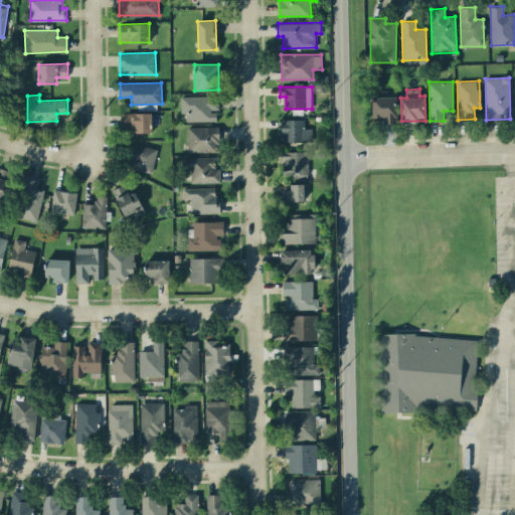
[(216,121),(216,110),(219,110),(218,96),(181,96),(181,113),(186,113),(186,121),(216,121)]
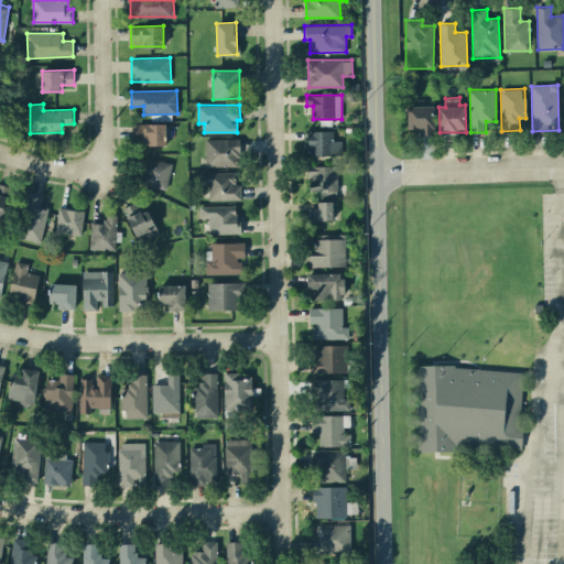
[(434,105),(408,106),(408,129),(420,129),(420,134),(435,134),(434,105)]
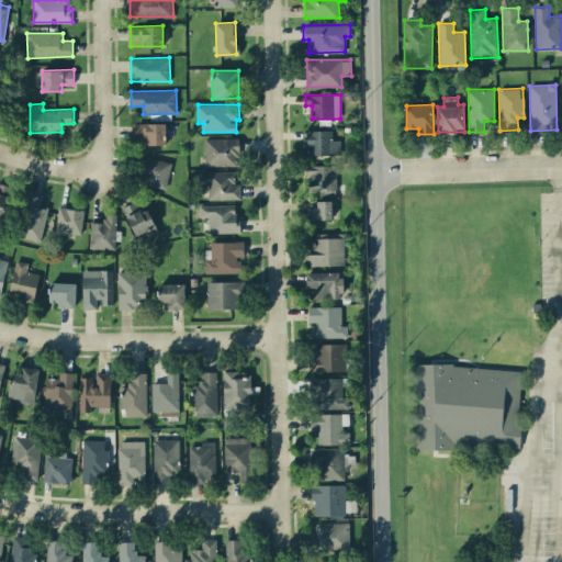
[(165,122),(133,123),(133,138),(146,138),(146,144),(166,144),(165,122)]
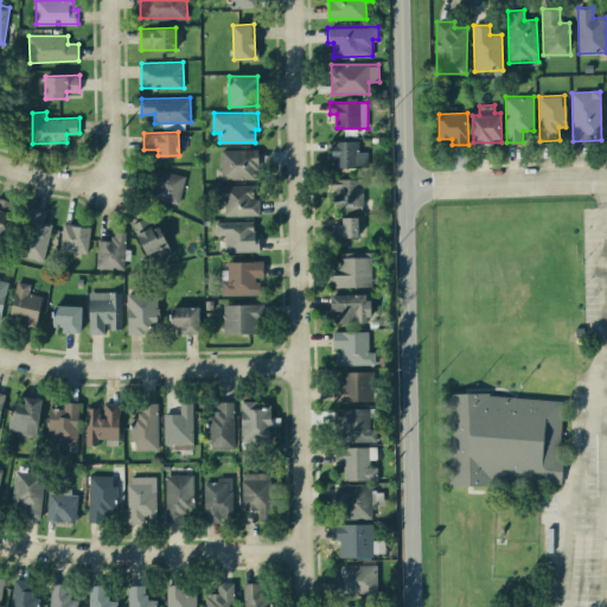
[(359,141),(333,140),(332,166),(368,167),(368,151),(359,151),(359,141)]
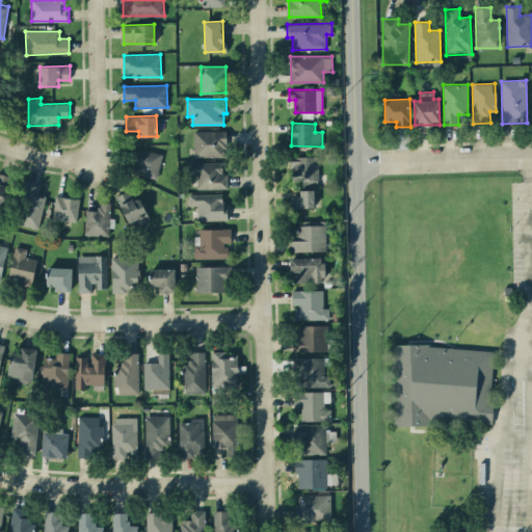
[(193,131),(194,157),(227,156),(225,130),(193,131)]
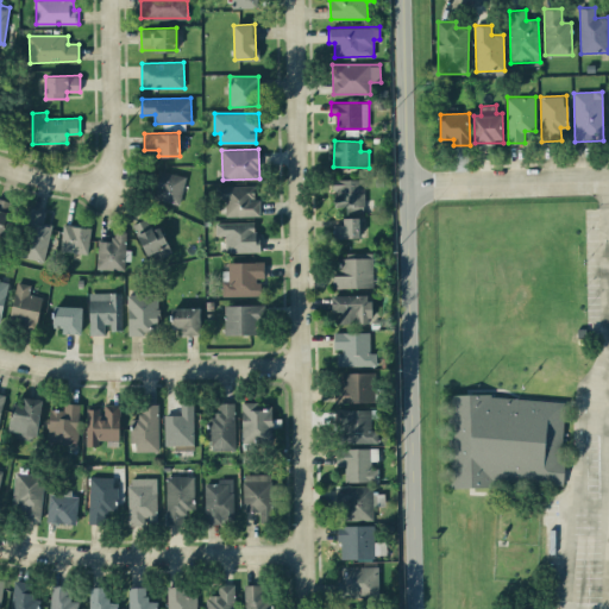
[(181,203),(184,174),(158,171),(155,200),(181,203)]
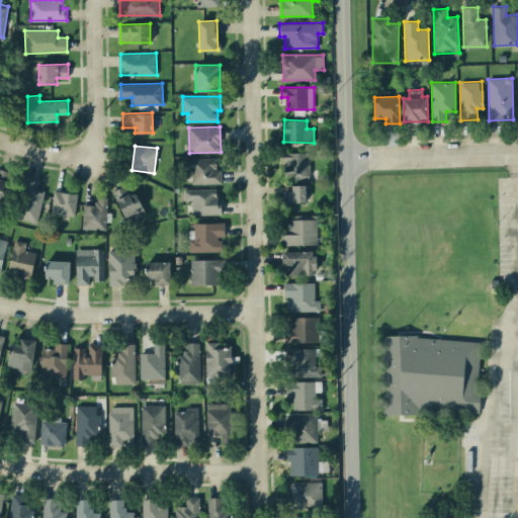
[(283,179),(311,179),(311,152),(283,152),(283,179)]
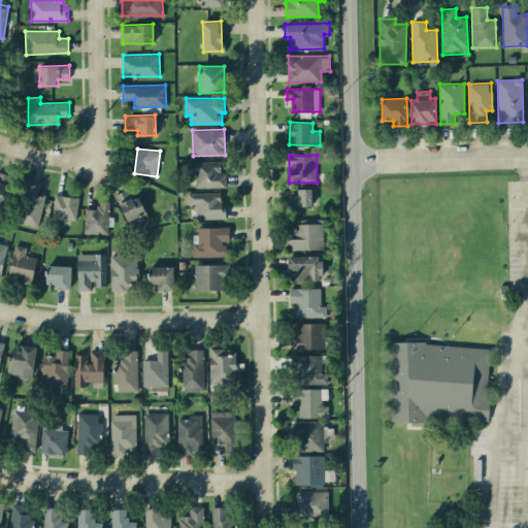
[(190,161),(190,172),(195,172),(196,188),(226,187),(226,171),(221,171),(221,160),(190,161)]
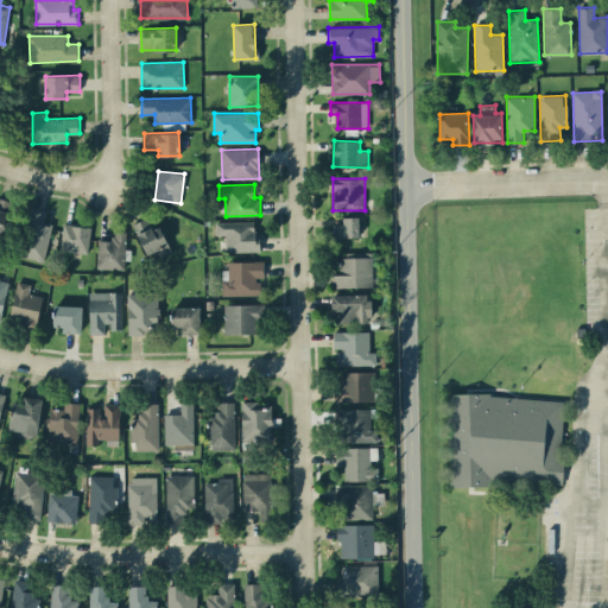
[(11,200),(0,197),(0,232),(6,233),(11,200)]
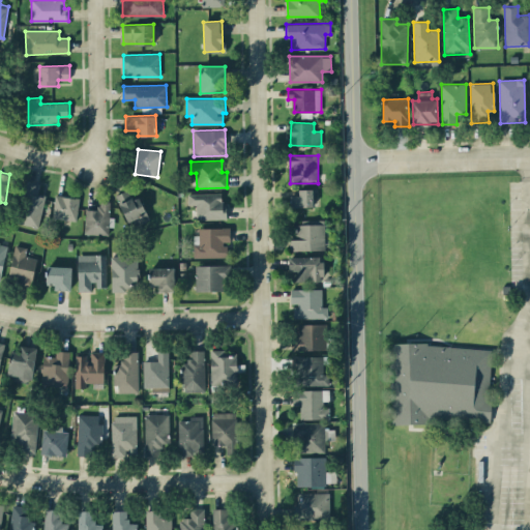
[(40,227),(45,195),(38,194),(39,184),(26,182),(20,224),(40,227)]
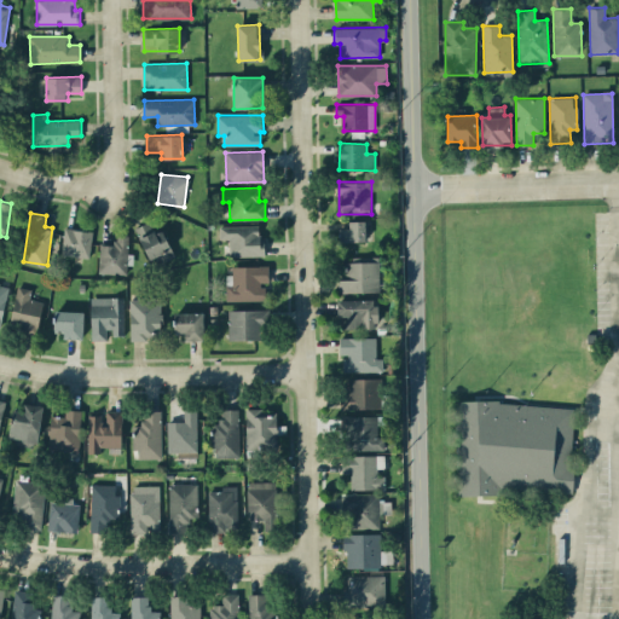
[(163,229),(155,232),(150,220),(136,226),(152,267),(174,258),(163,229)]
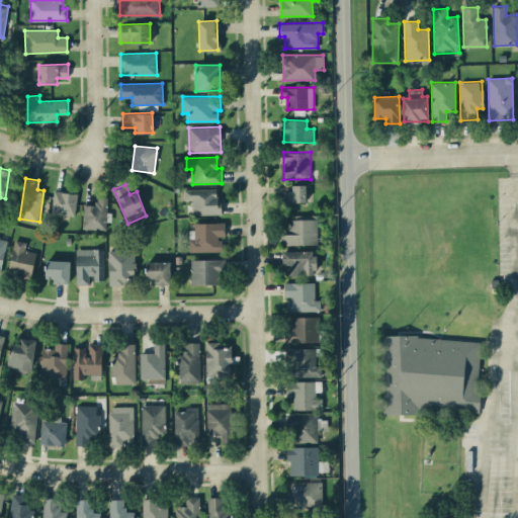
[(307,201),(307,184),(290,185),(291,190),(283,190),(284,202),(307,201)]
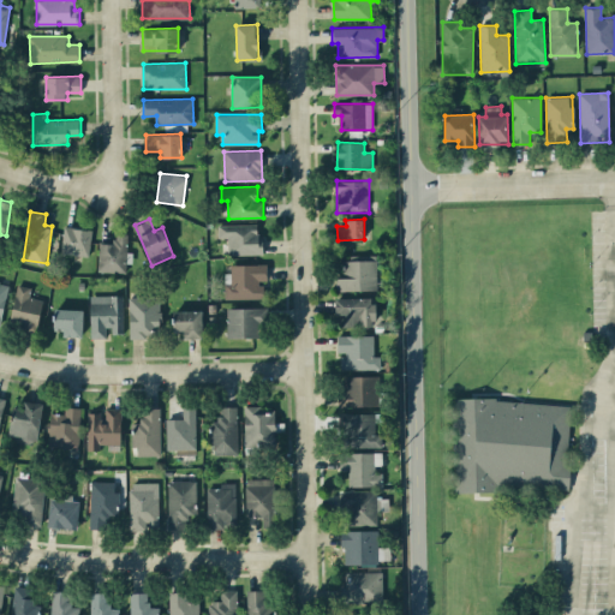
[(261,224),(218,225),(219,238),(228,238),(228,255),(262,254),(261,224)]
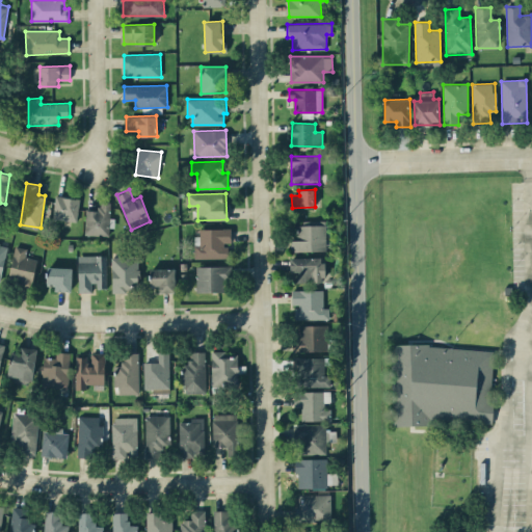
[(76,221),(79,198),(55,195),(52,218),(76,221)]
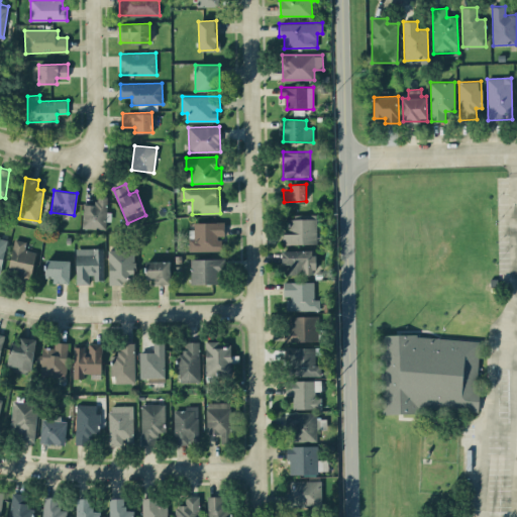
[(83,204),(82,228),(105,229),(106,220),(108,220),(109,197),(96,196),(96,204),(83,204)]
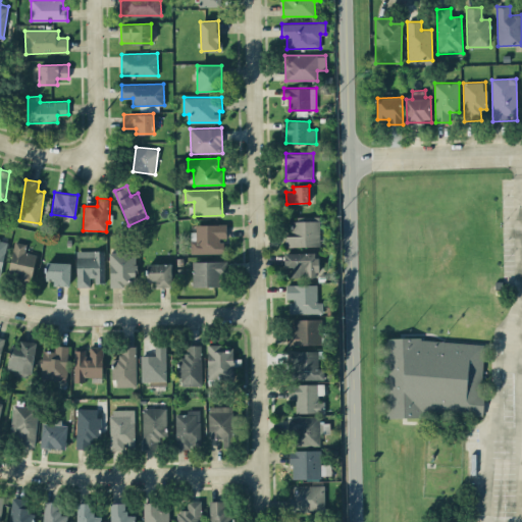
[(320,246),(320,217),(292,217),(292,236),(285,236),(285,247),(320,246)]
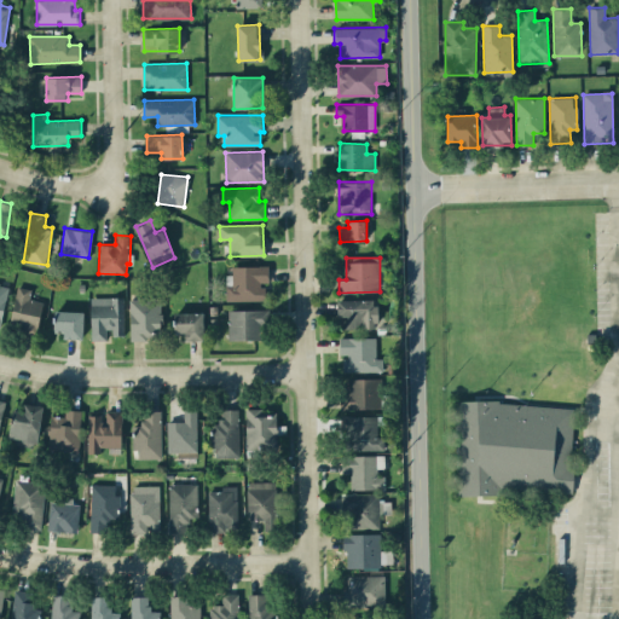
[(227,300),(266,300),(265,283),(268,283),(268,265),(227,266),(227,300)]
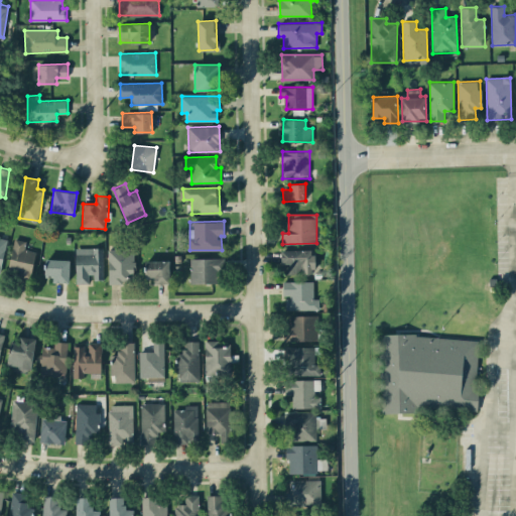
[(35,251),(24,249),(26,240),(14,238),(8,273),(31,277),(35,251)]
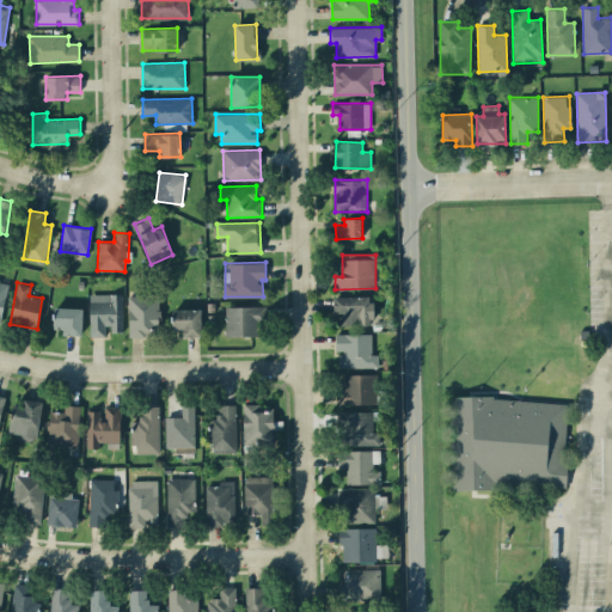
[(122,293),(90,294),(90,336),(108,336),(108,331),(123,331),(122,293)]
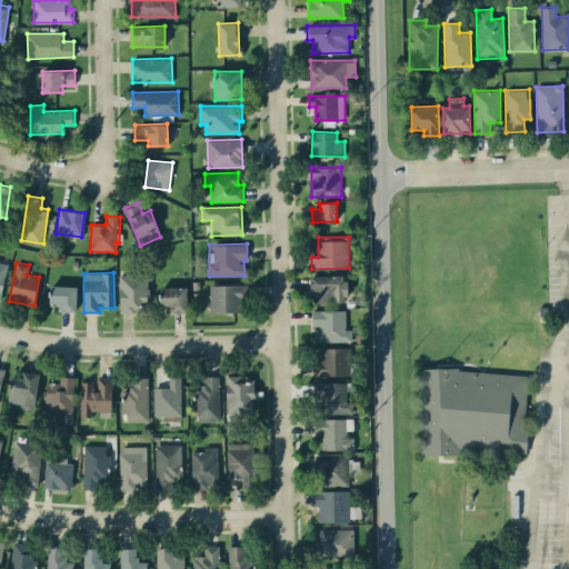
[(120,312),(149,311),(148,273),(119,275),(120,312)]
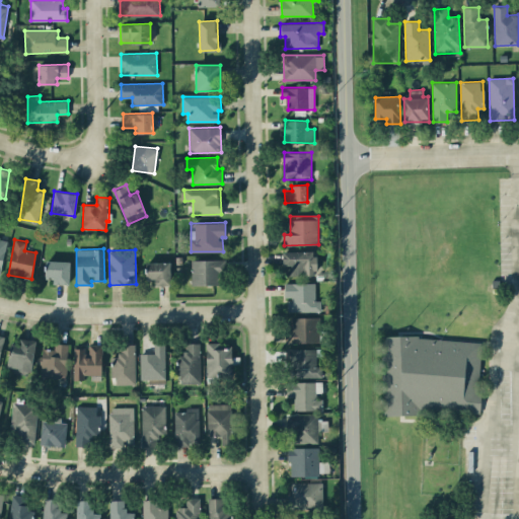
[(316,250),(283,251),(283,266),(288,266),(288,276),(316,275),(316,250)]
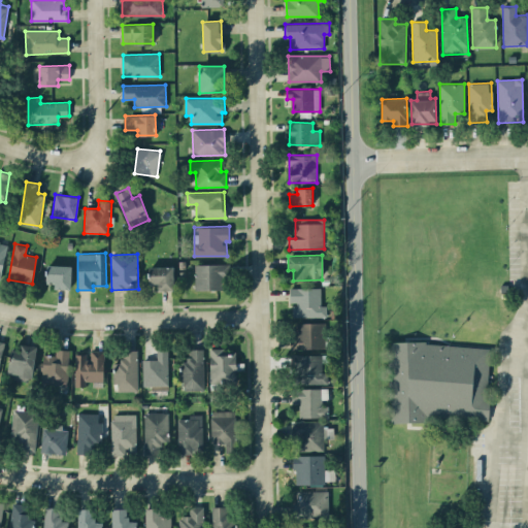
[(194,264),(195,290),(224,289),(223,263),(194,264)]
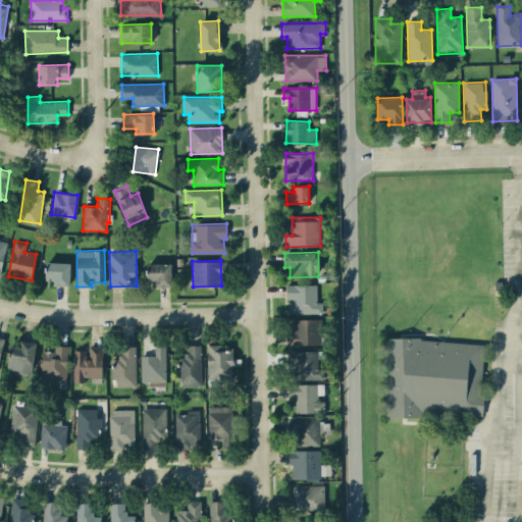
[(70,285),(70,262),(47,262),(46,280),(54,280),(54,285),(70,285)]
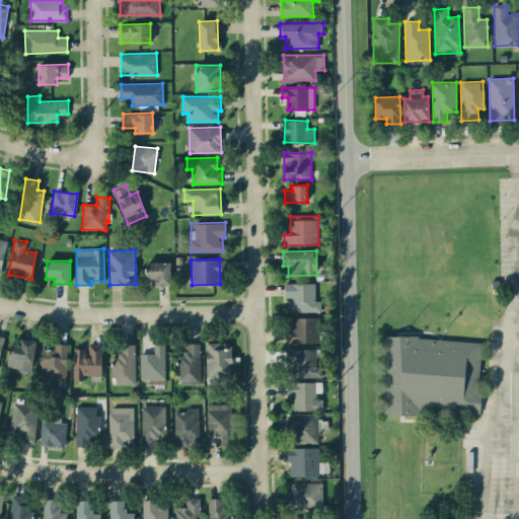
[(171,263),(147,262),(147,279),(155,279),(155,285),(171,285),(171,263)]
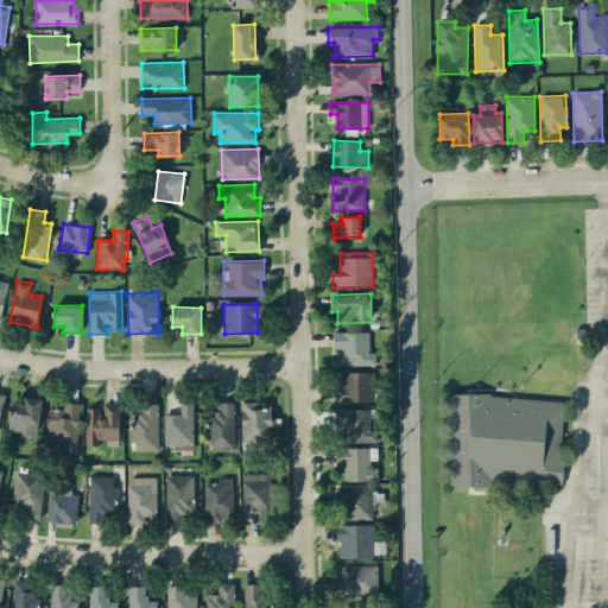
[(334,349),(337,349),(337,365),(375,365),(375,352),(369,352),(369,331),(334,331),(334,349)]
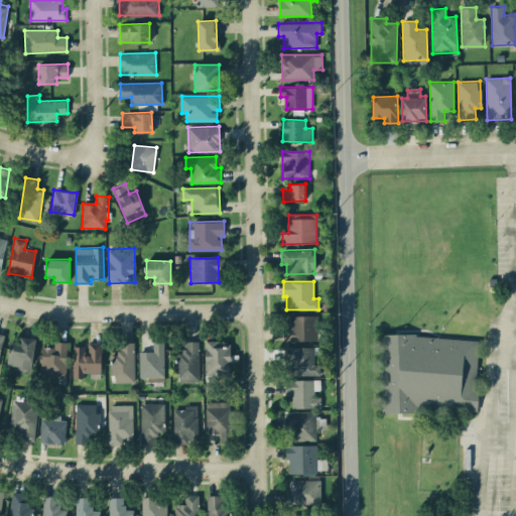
[(317,314),(286,315),(286,341),(318,340),(317,314)]
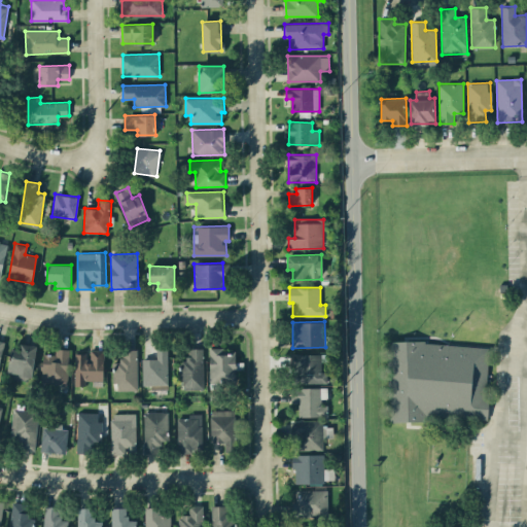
[(36,346),(21,343),(20,350),(11,349),(7,377),(31,380),(36,346)]
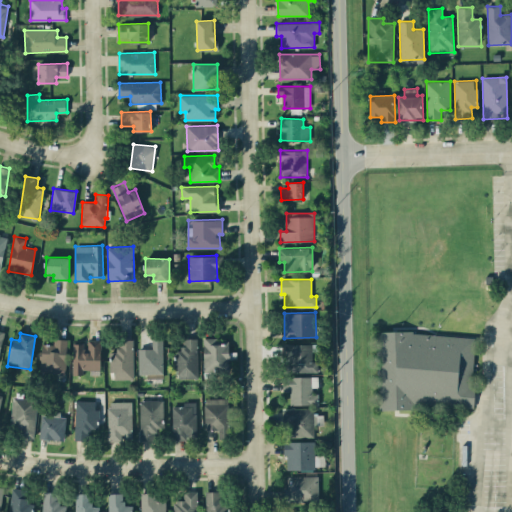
[(473,408),(474,334),(378,333),(377,406),(473,408)]
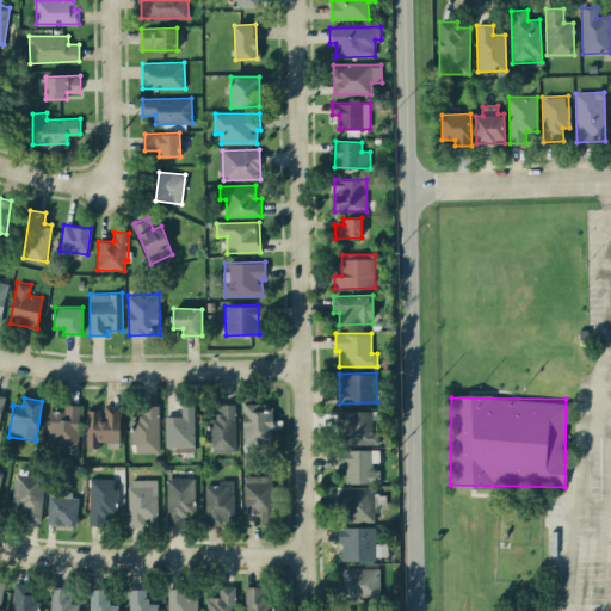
[(273,402),(242,403),(244,445),(273,444),(273,402)]
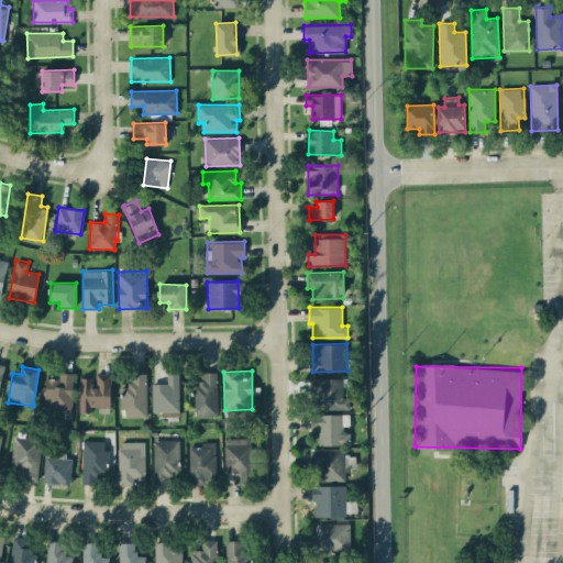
[(73,411),(74,373),(58,372),(58,378),(45,377),(44,410),(73,411)]
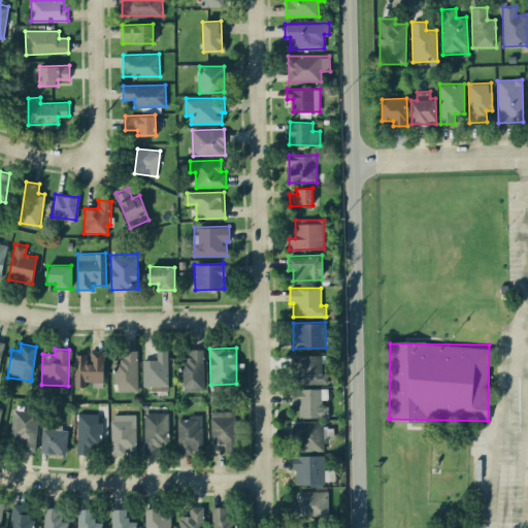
[(168,386),(168,349),(157,349),(157,359),(143,359),(143,387),(168,386)]
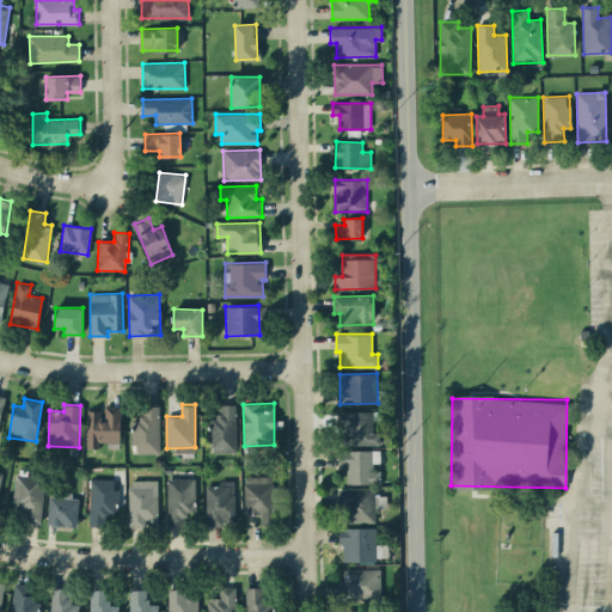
[(237,404),(220,404),(220,416),(210,416),(210,452),(237,451),(237,404)]
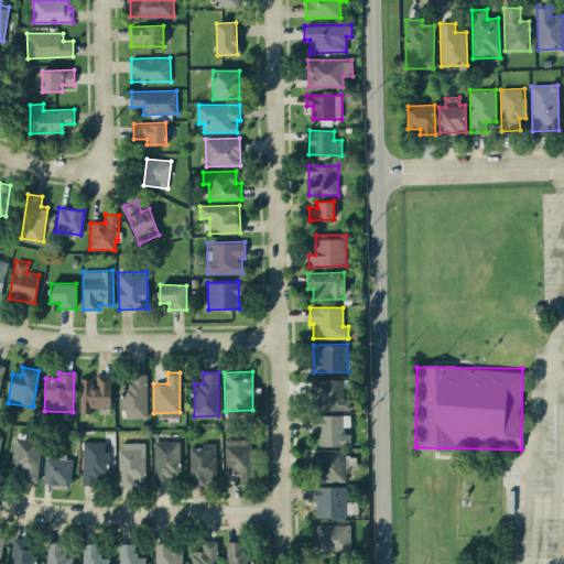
[(80,378),(80,412),(90,413),(91,407),(110,407),(111,375),(97,373),(96,387),(91,387),(91,378),(80,378)]
